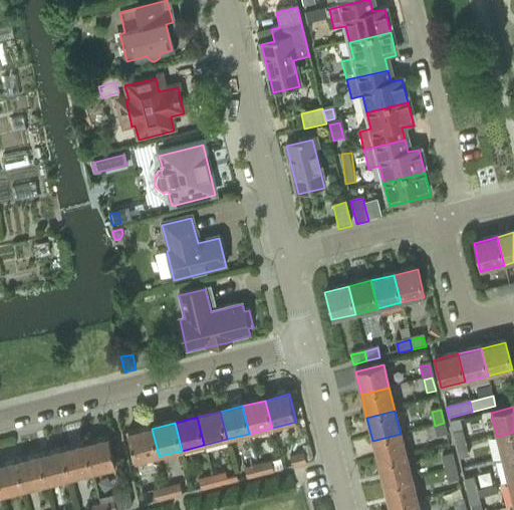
[(444,423),(435,426),(438,439),(447,437),(444,423)]
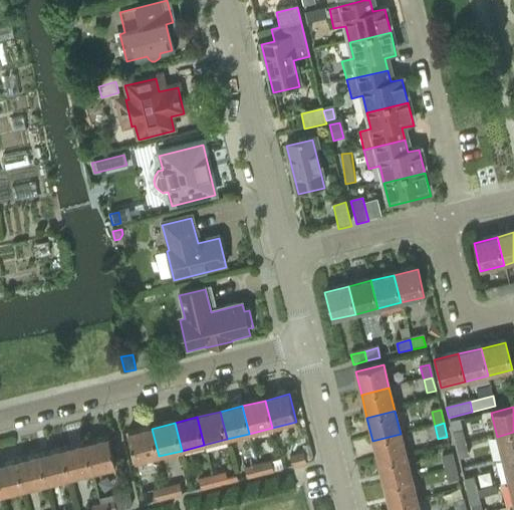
[(159,456),(152,429),(127,435),(135,462),(159,456)]
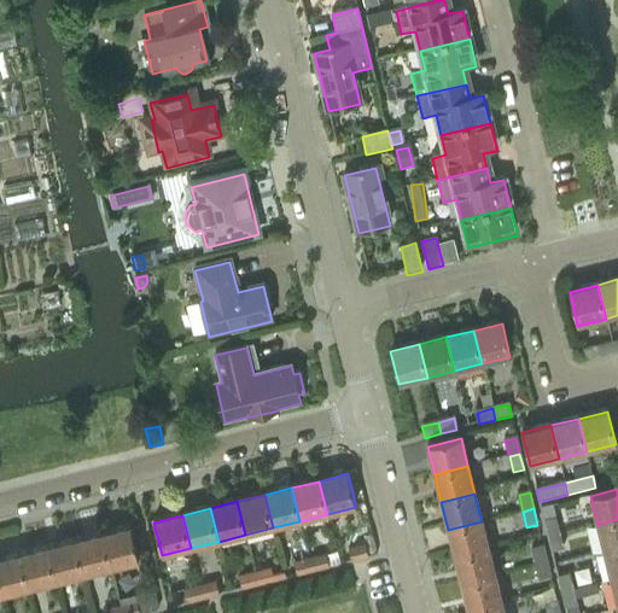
[(548,538),(560,535),(555,519),(544,521),(548,538)]
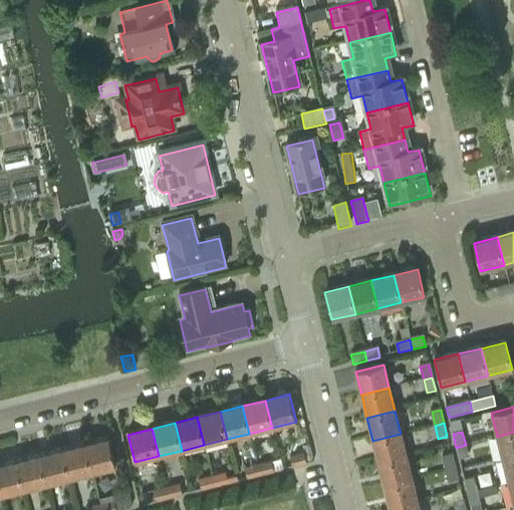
[(513,432),(497,437),(502,461),(513,457),(513,432)]
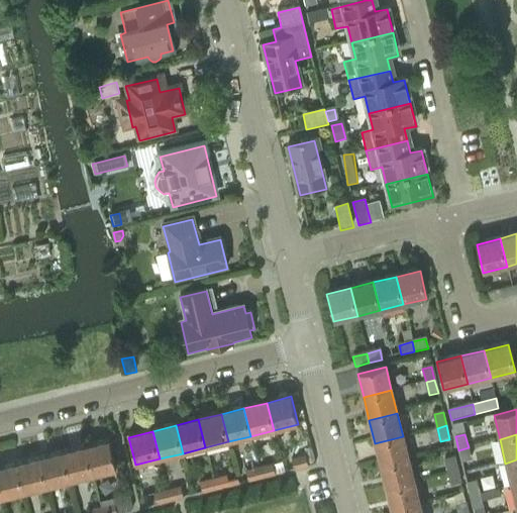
[(381,467),(408,459),(403,436),(375,443),(381,467)]
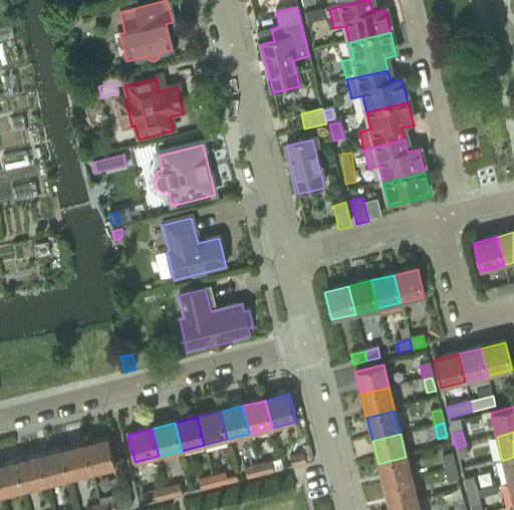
[(84,446),(91,473),(115,467),(108,440),(84,446)]
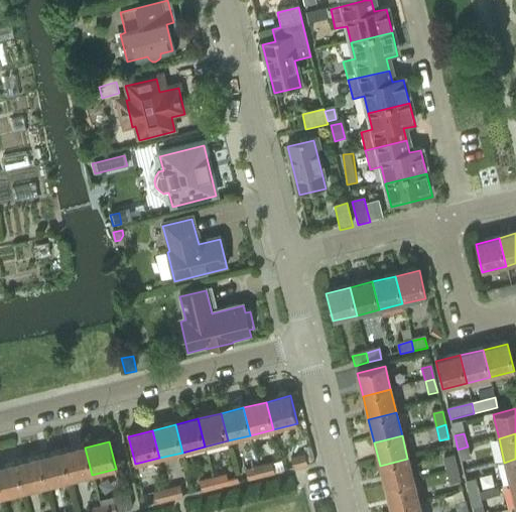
[(468,446),(458,450),(461,463),(471,460),(468,446)]
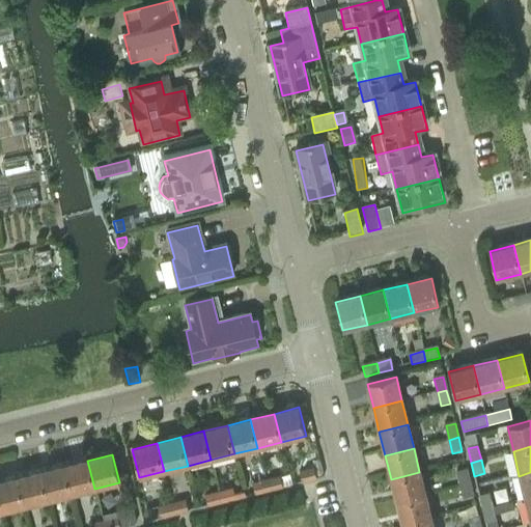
[(94,489),(87,461),(64,466),(72,495),(94,489)]
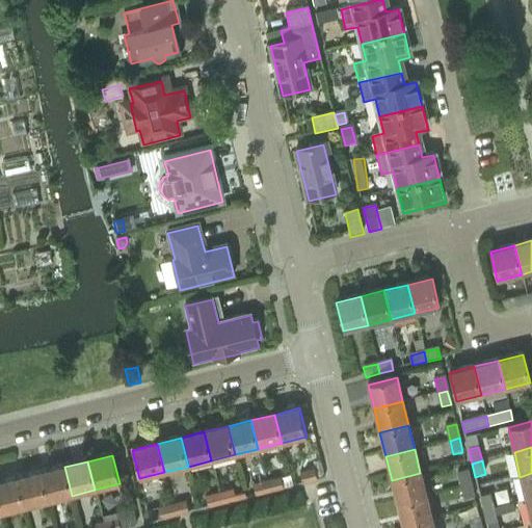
[(72,496),(64,467),(41,473),(48,501),(72,496)]
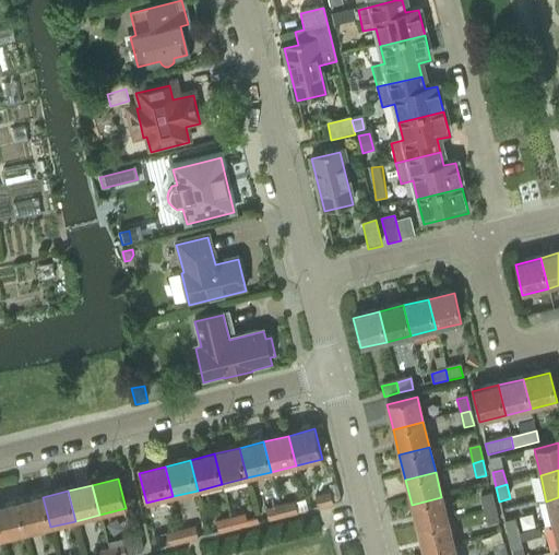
[(316,499),(319,509),(333,506),(331,495),(316,499)]
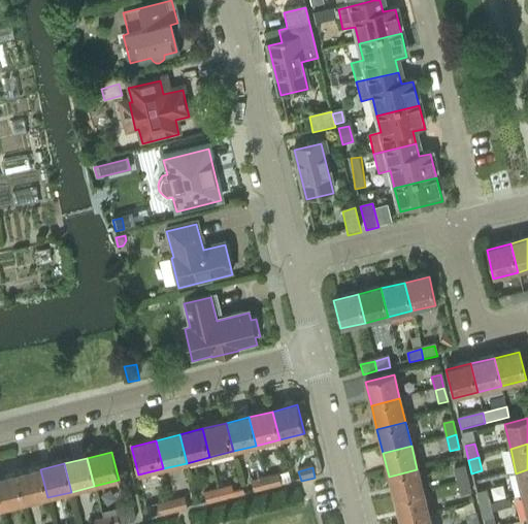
[(458,484),(467,482),(464,468),(455,470),(458,484)]
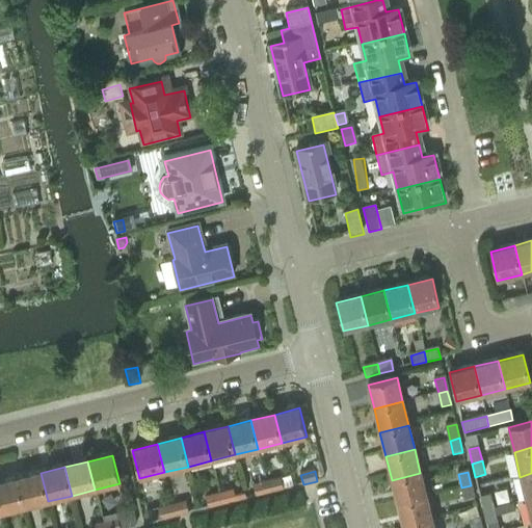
[(48,501),(41,473),(18,479),(25,507),(48,501)]
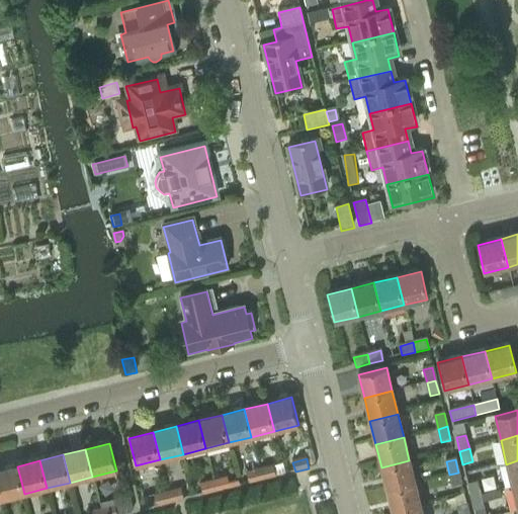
[(386,490),(415,483),(409,460),(381,467),(386,490)]
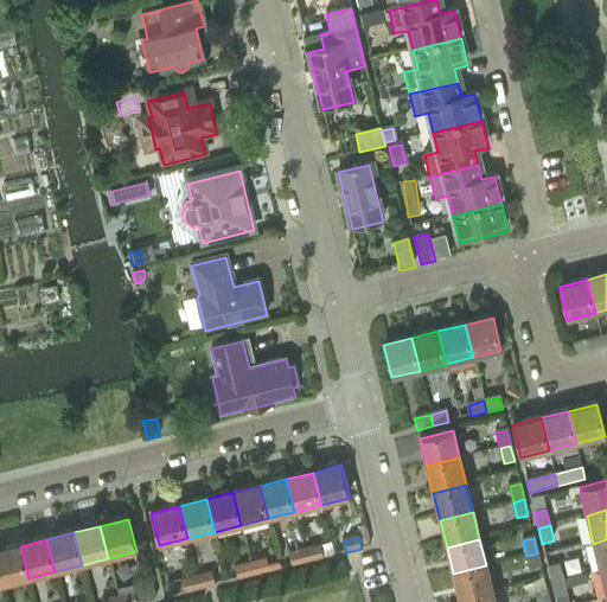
[(606,539),(593,544),(600,571),(606,569),(606,539)]
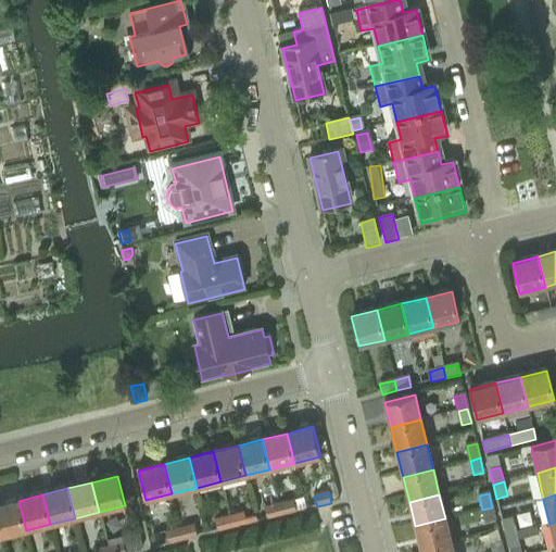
[(0,531),(1,536),(26,530),(19,501),(0,504),(0,531)]
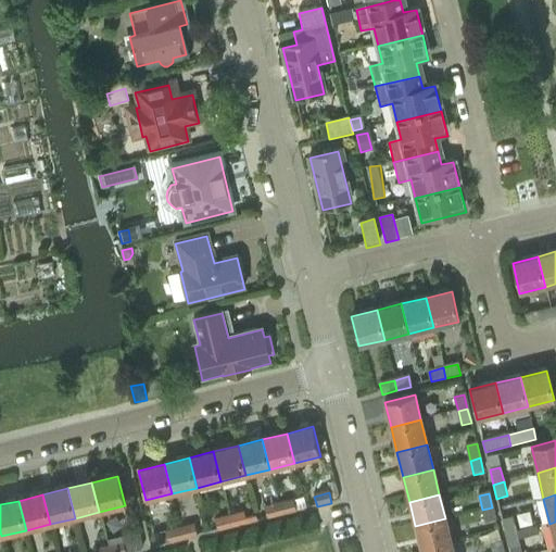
[(279,505),(281,515),(295,512),(293,501),(279,505)]
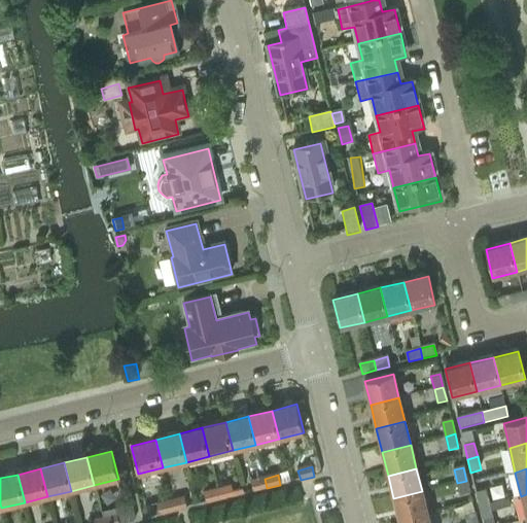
[(267,488),(265,479),(251,482),(253,492),(267,488)]
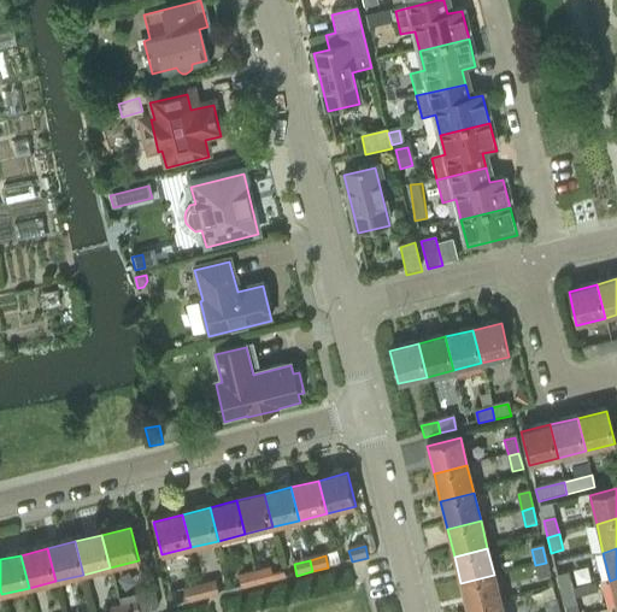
[(546,563),(535,565),(540,581),(550,578),(546,563)]
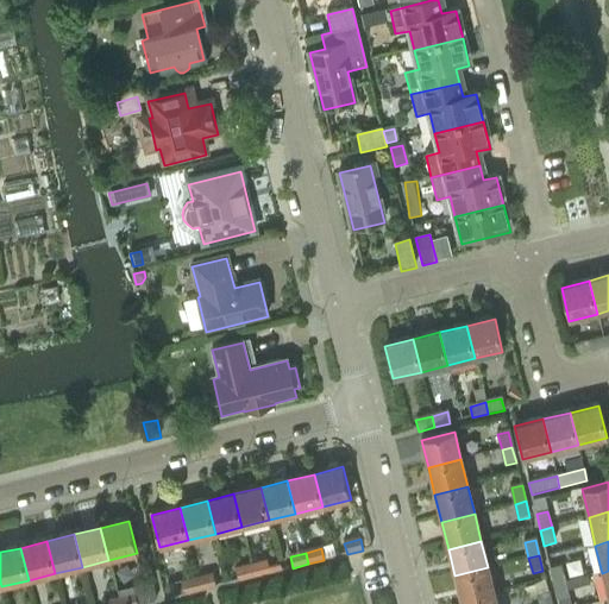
[(252,566),(255,578),(270,574),(267,562),(252,566)]
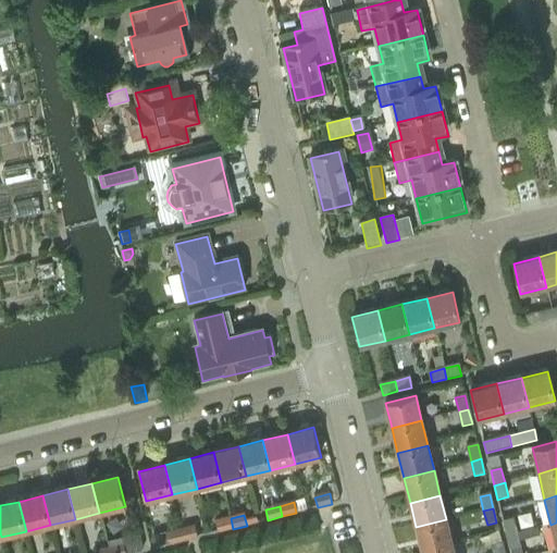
[(219,532),(233,529),(231,518),(217,521),(219,532)]
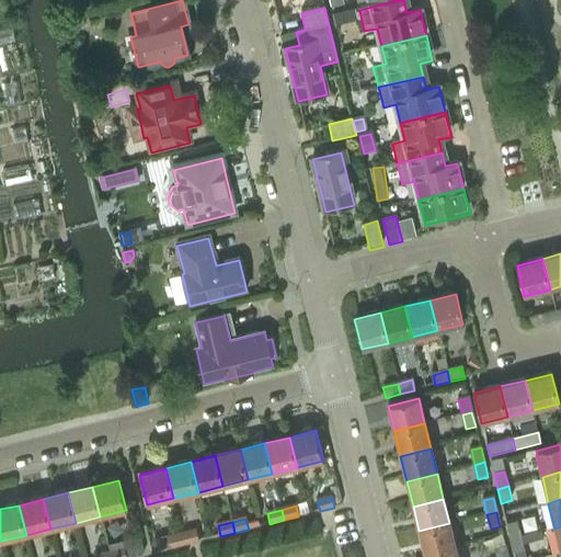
[(425,556),(456,548),(449,523),(419,531),(425,556)]
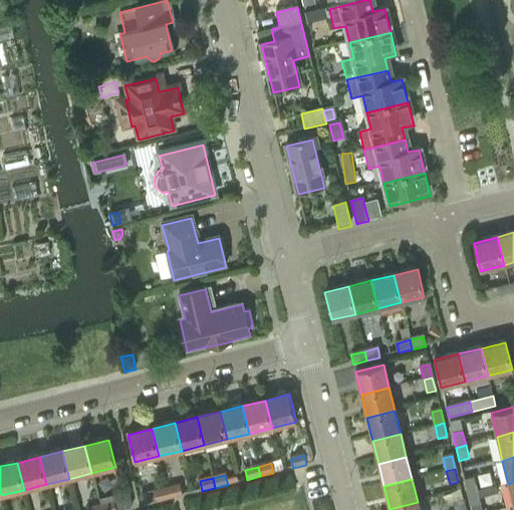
[(468,494),(477,492),(474,479),(464,481),(468,494)]
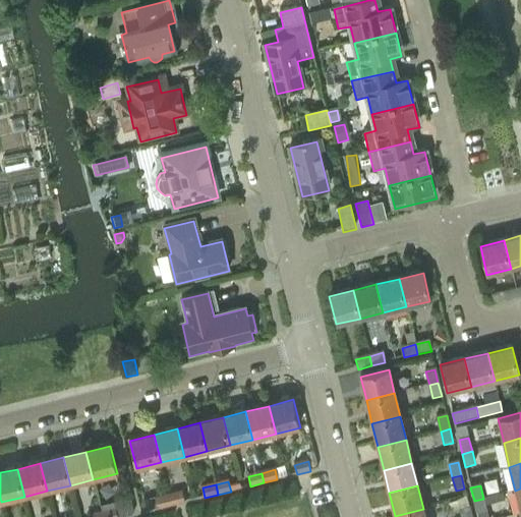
[(169,496),(171,506),(184,503),(182,493),(169,496)]
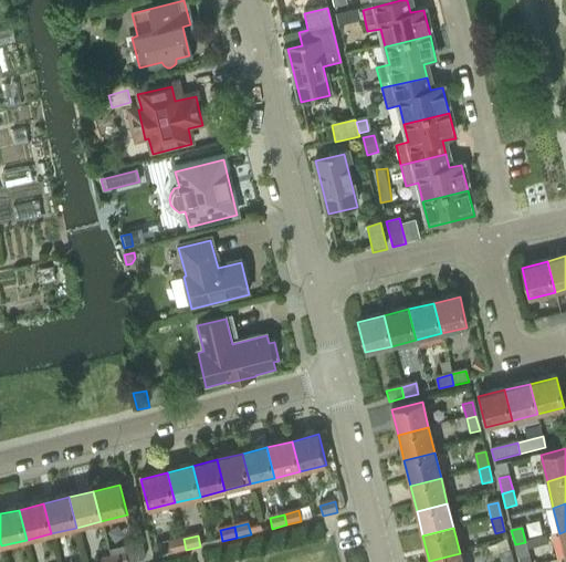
[(186,550),(184,539),(169,543),(171,553),(186,550)]
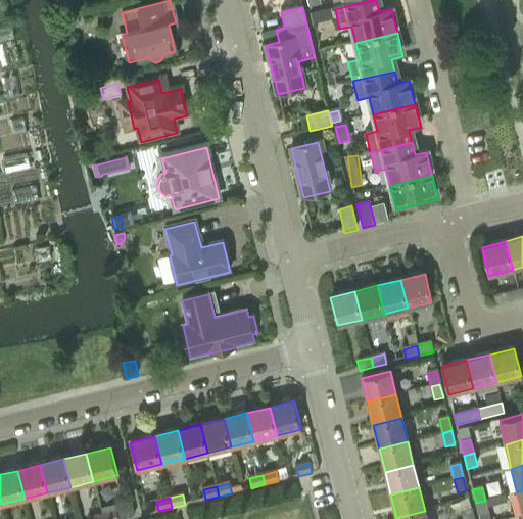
[(488,514),(485,501),(476,503),(479,516),(488,514)]
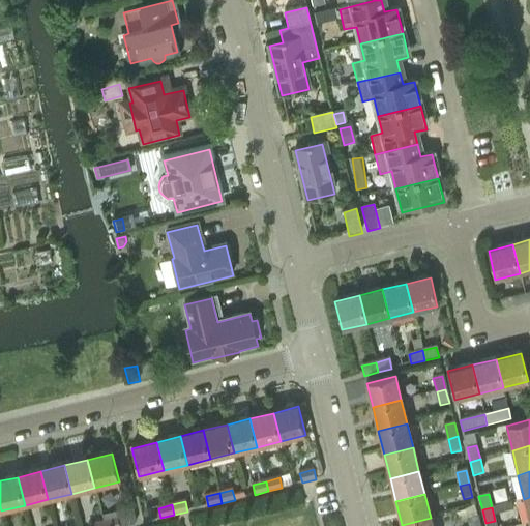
[(468,520),(470,525),(479,525),(477,517),(468,520)]
